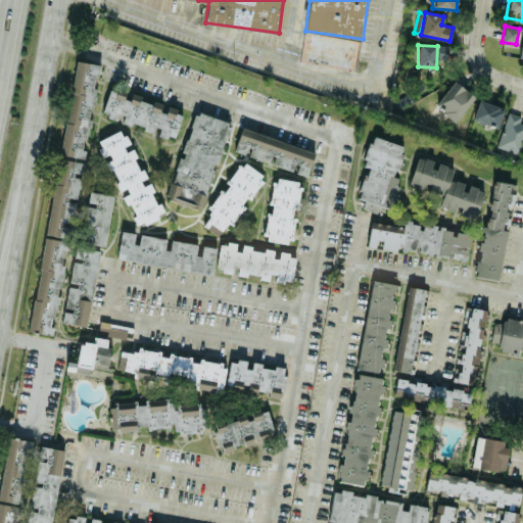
[(32,332),(52,335),(55,312),(59,313),(96,63),(72,60),(32,332)]
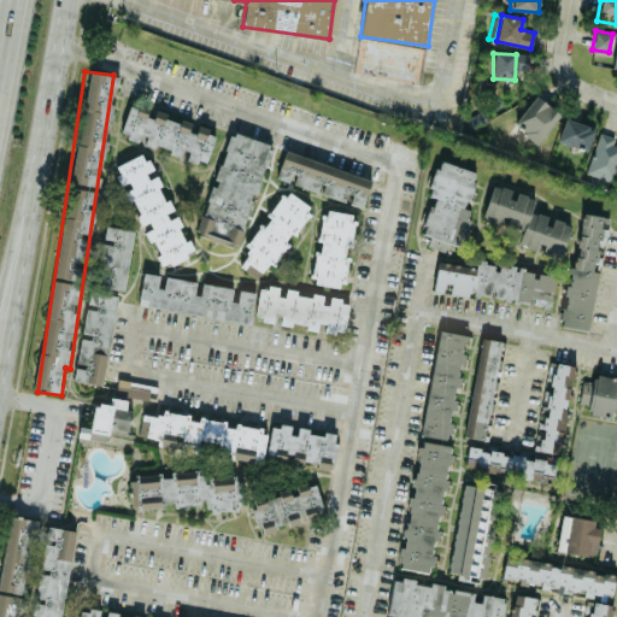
[(560,113),(535,94),(512,124),(536,144),(560,113)]
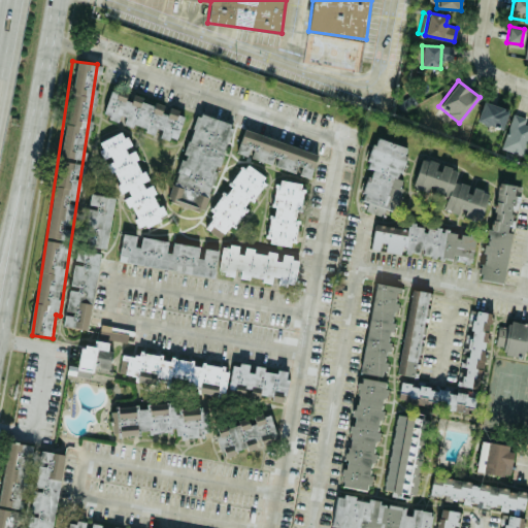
[(175,140),(185,112),(132,96),(131,97),(109,91),(102,116),(121,121),(120,122),(157,133),(156,135),(175,140)]
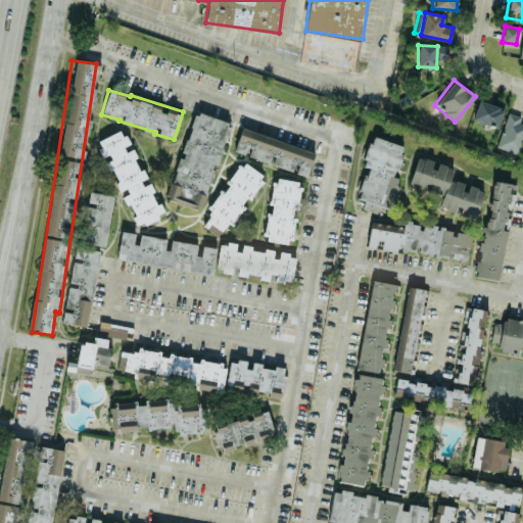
[(497,127),(503,107),(478,100),(472,121),(497,127)]
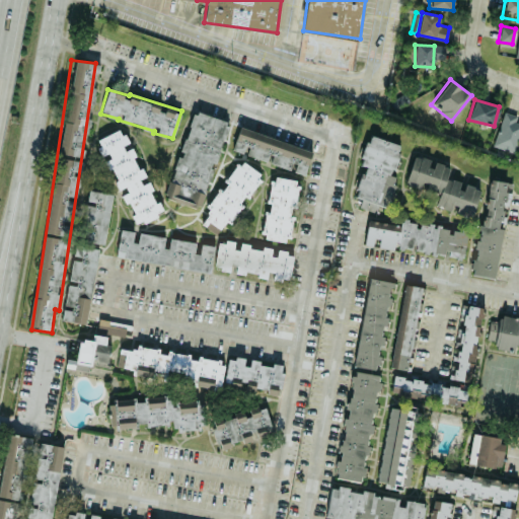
[(518,141),(518,115),(505,109),(492,145),(515,153),(518,141)]
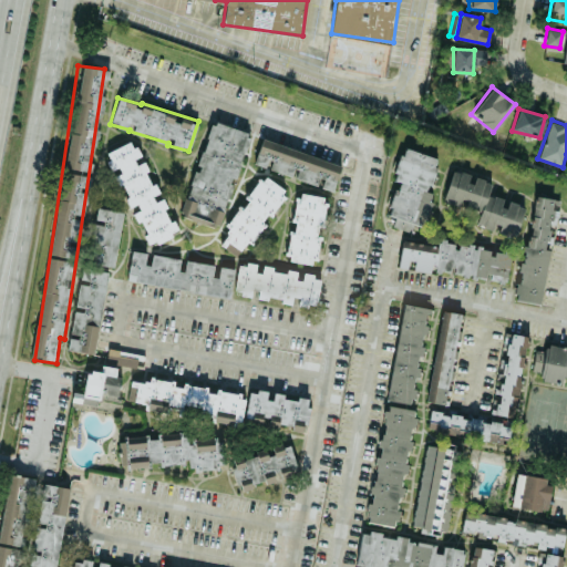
[(249,133),(212,121),(196,168),(194,167),(179,215),(219,228),(249,133)]
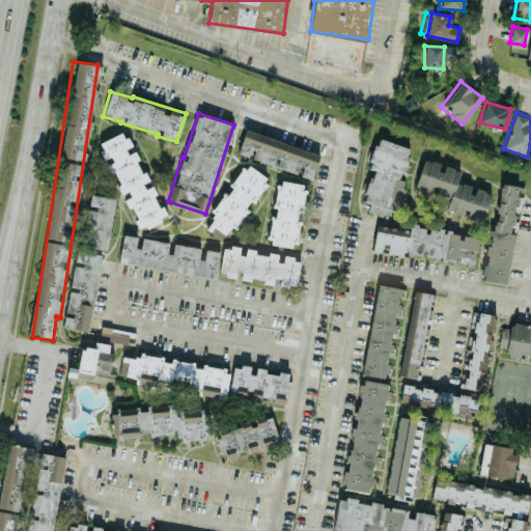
[(319,155),(246,129),(238,152),(311,178),(319,155)]
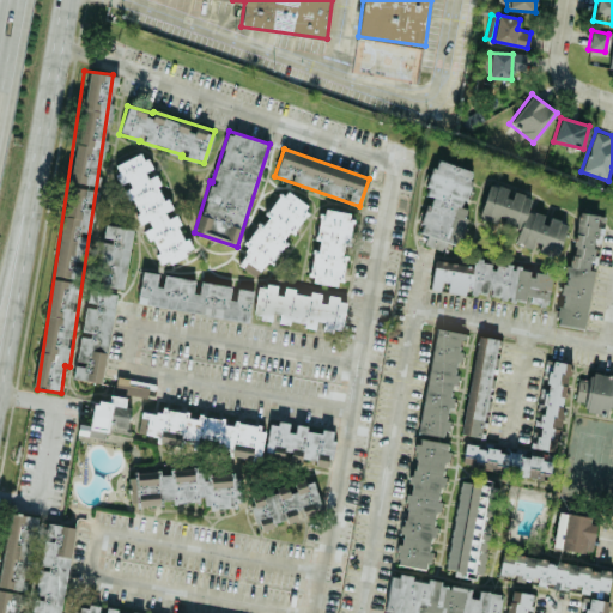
[(114,164),(140,226),(141,226),(147,242),(151,241),(161,263),(192,250),(175,211),(173,212),(155,170),(151,171),(143,151),(114,164)]
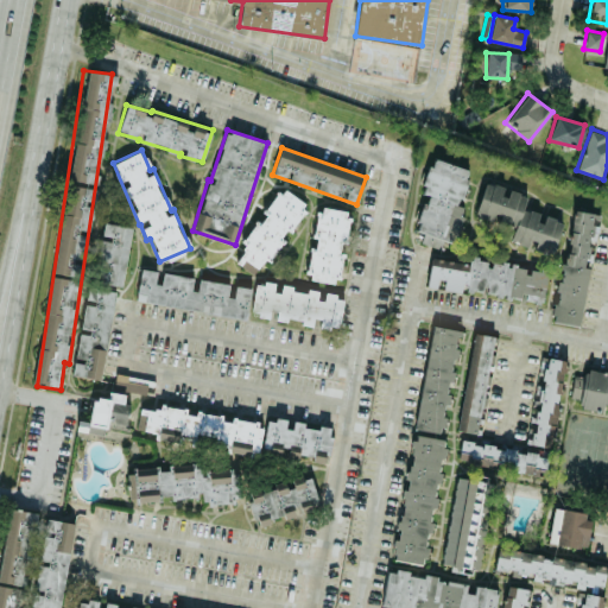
[(469,168),(429,159),(422,195),(423,195),(416,232),(423,233),(422,244),(441,247),(443,240),(455,242),(469,168)]
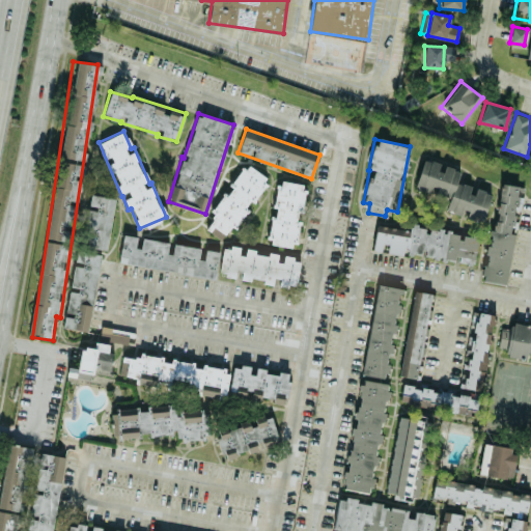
[(414,189),(448,199),(445,211),(481,222),(491,192),(457,182),(460,169),(423,158),(414,189)]
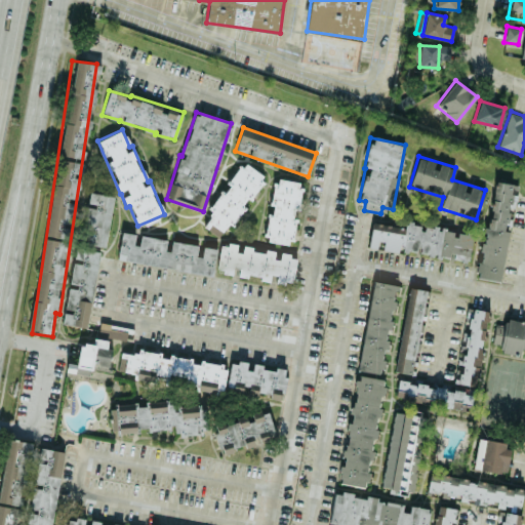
[(200,224),(223,239),(265,176),(243,161),(200,224)]
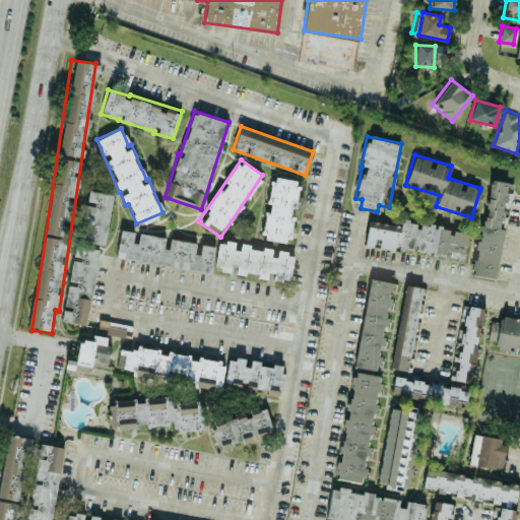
[(262,239),(289,243),(299,180),(272,176),(267,212),(266,212),(262,239)]
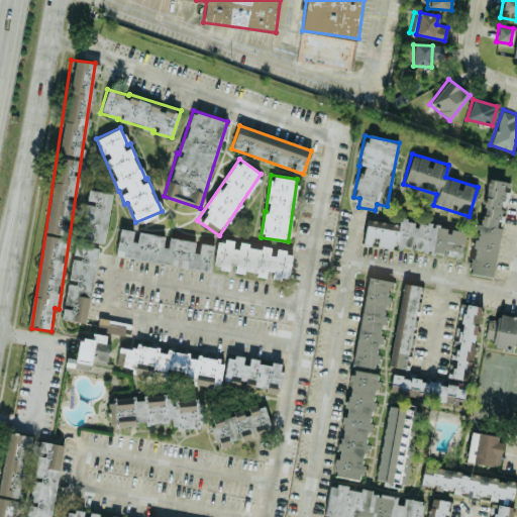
[(492,277),(501,227),(497,226),(505,181),(487,178),(473,259),(471,259),(468,273),(492,277)]
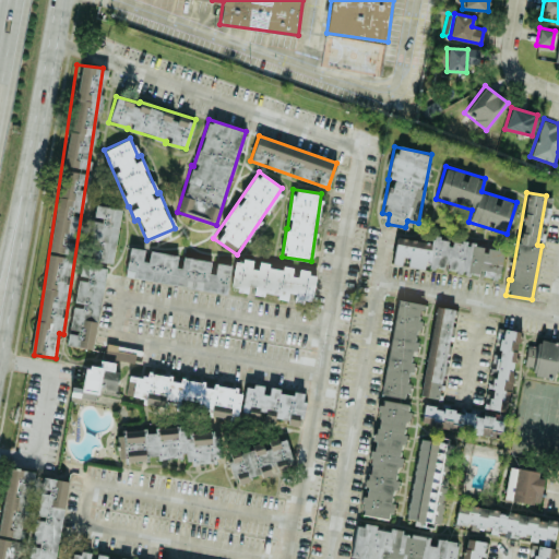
[(121,209),(96,204),(85,258),(110,263),(121,209)]
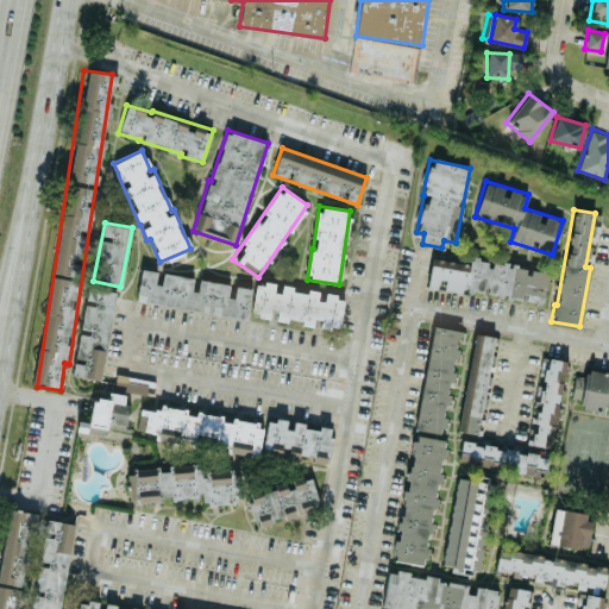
[(548,271),(470,257),(469,265),(432,258),(427,286),(483,295),(484,293),(522,299),(522,301),(542,305),(548,271)]
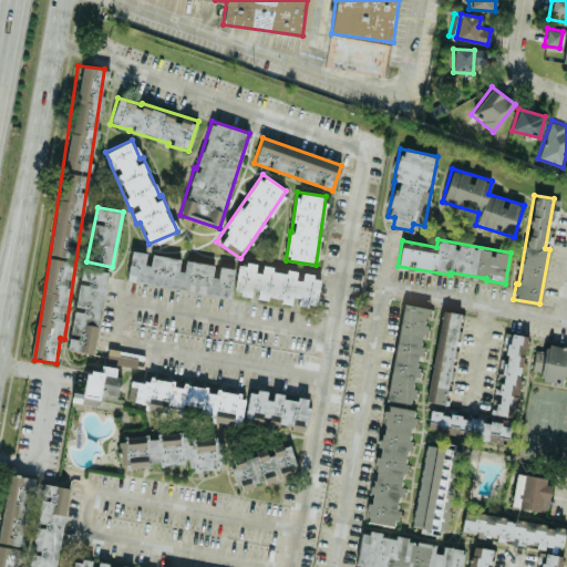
[(131,250),(126,280),(229,298),(234,268),(131,250)]
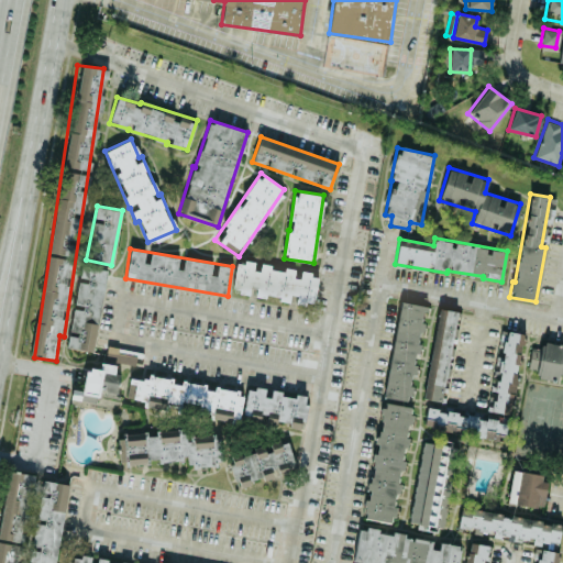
[(232,287),(247,294),(255,294),(279,297),(288,301),(295,301),(313,304),(318,277),(301,271),(300,271),(299,278),(293,277),(294,268),(284,267),(283,271),(279,271),(265,264),(261,263),(254,263),(236,261),(232,287)]
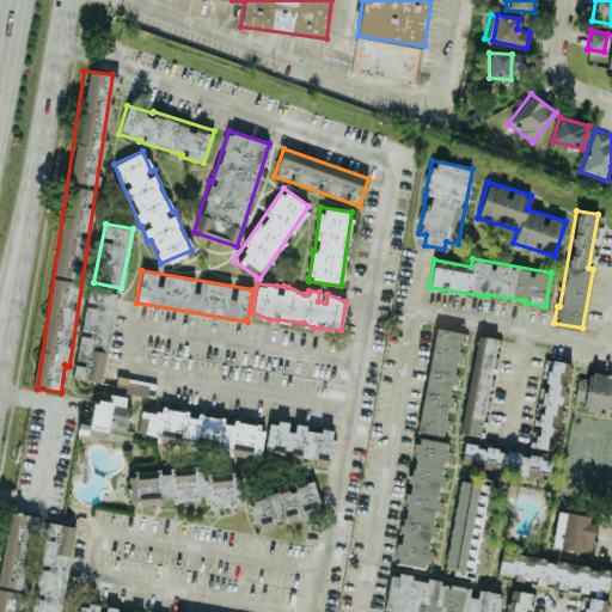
[(116,293),(87,288),(73,377),(102,383),(116,293)]
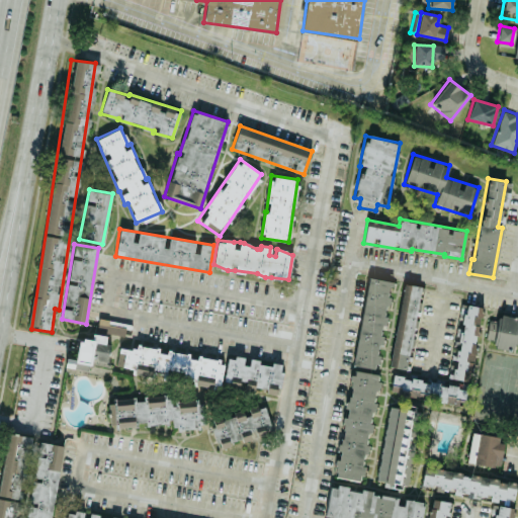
[(390,280),(365,277),(355,365),(379,368),(390,280)]
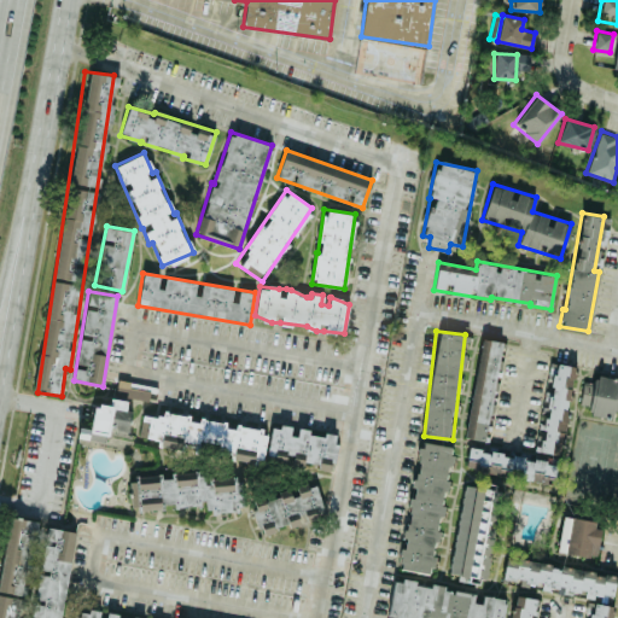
[(500,340),(482,338),(467,437),(485,441),(500,340)]
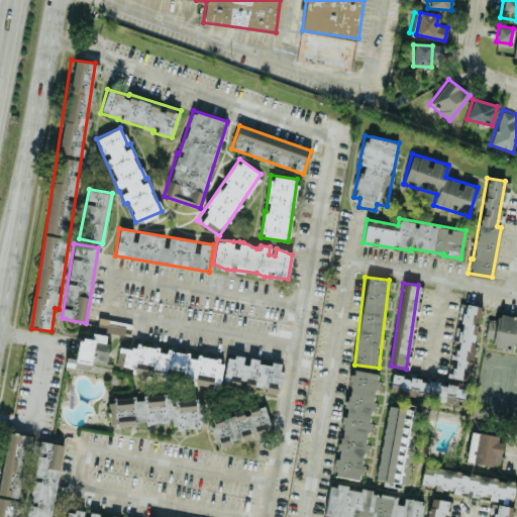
[(480,306),(457,303),(447,377),(471,380),(480,306)]
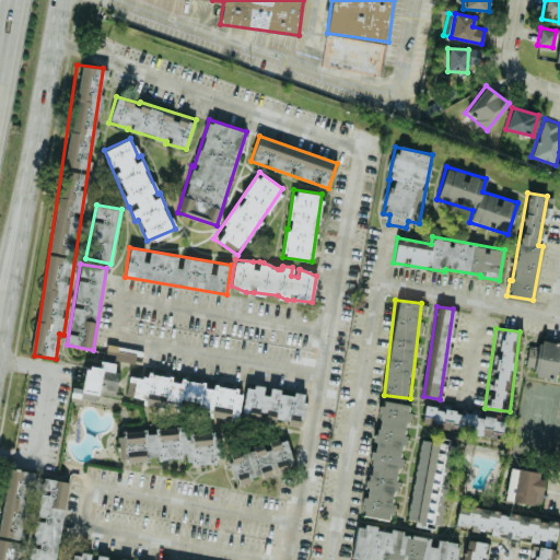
[(528,346),(525,365),(536,368),(535,376),(558,380),(559,378),(559,342),(559,343),(559,342),(559,341),(539,339),(539,347),(528,346)]
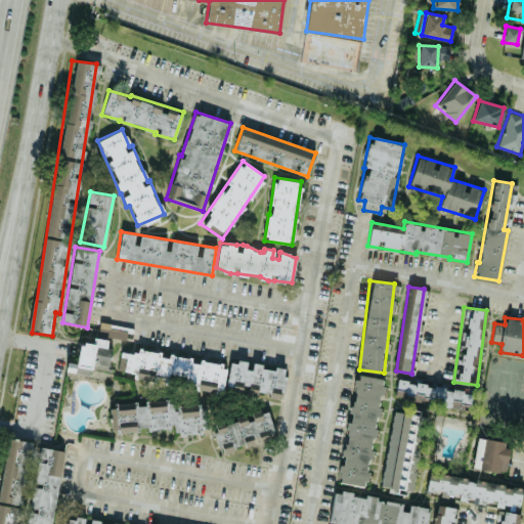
[(90,374),(91,364),(106,366),(111,340),(93,338),(92,344),(79,342),(77,361),(67,360),(66,370),(90,374)]
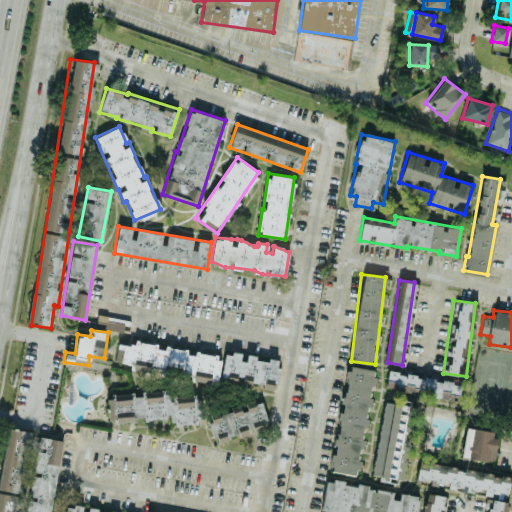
[(275,388),(279,359),(267,357),(267,361),(255,360),(255,355),(243,353),(243,354),(221,351),(221,354),(118,341),(115,362),(133,364),(133,370),(275,388)]
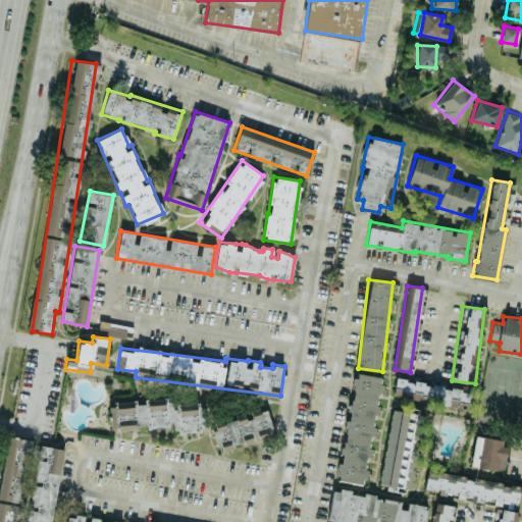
[(380,375),(353,372),(338,481),(366,484),(380,375)]
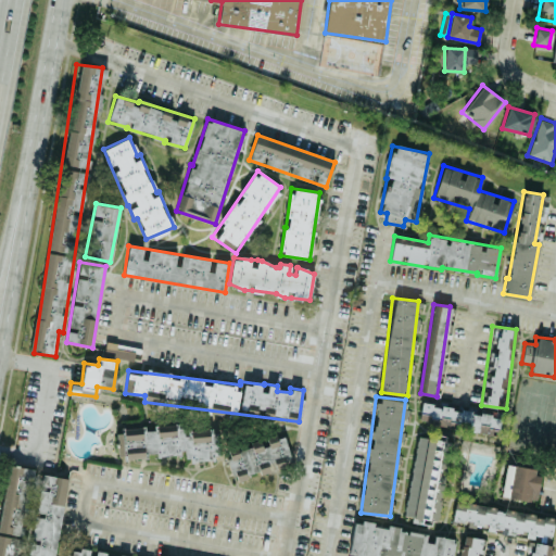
[(468,422),(467,430),(497,434),(501,416),(421,403),(419,415),(428,416),(468,422)]
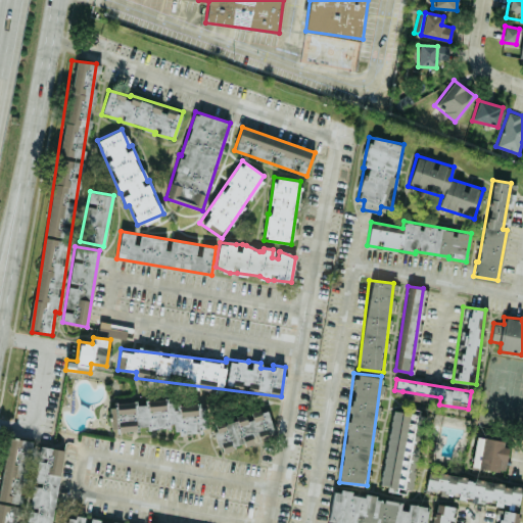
[(205,432),(203,398),(109,403),(110,431),(179,427),(179,433),(205,432)]
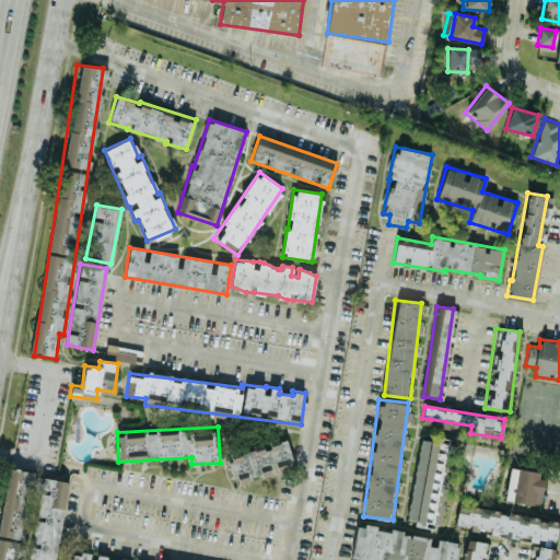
[(284,434),(228,450),(232,463),(230,463),(236,482),(293,467),(284,434)]
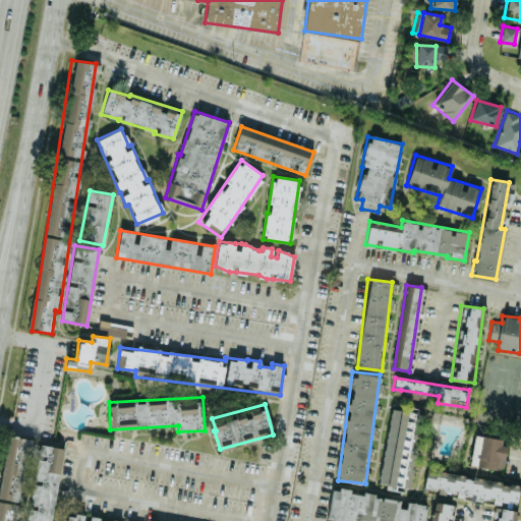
[(381,483),(397,485),(405,410),(389,408),(381,483)]
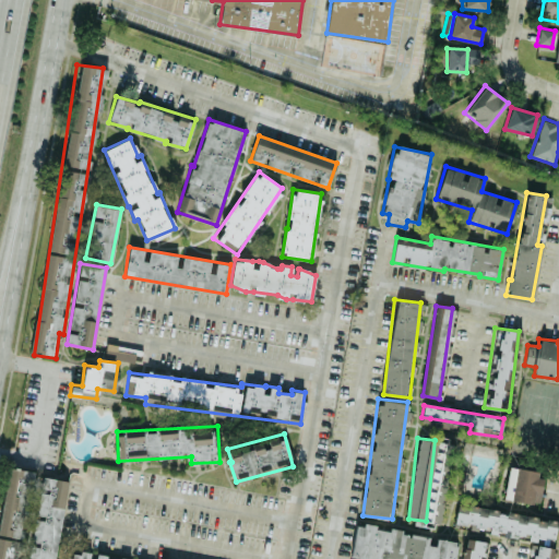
[(0,515),(0,558),(2,558),(4,555),(31,558),(55,558),(68,480),(38,475),(38,472),(9,466),(0,515)]
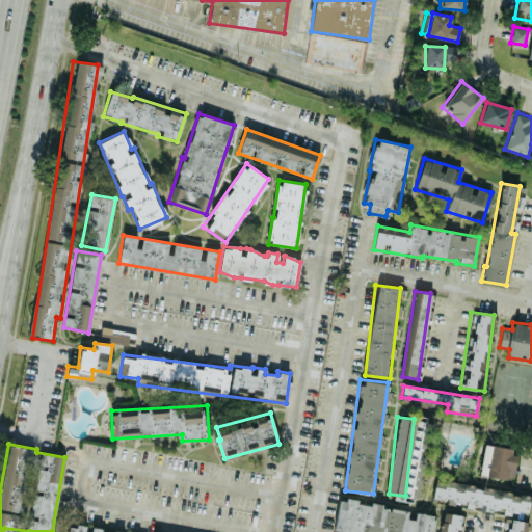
[(531,496),(435,479),(432,497),(466,503),(464,507),(505,514),(502,531),(527,531),(525,531),(531,496)]
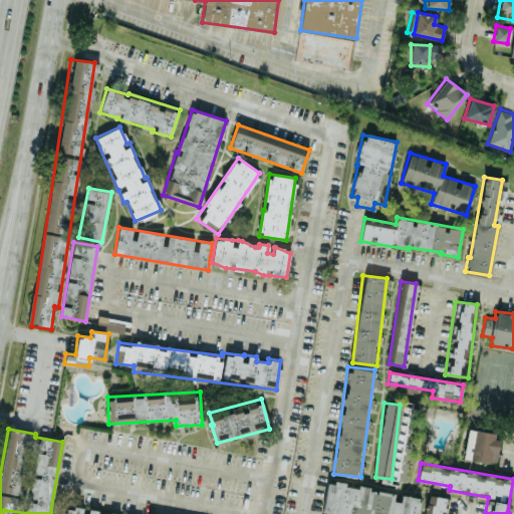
[(322,513),(418,513),(420,497),(397,494),(398,493),(368,490),(369,486),(326,481),(322,513)]
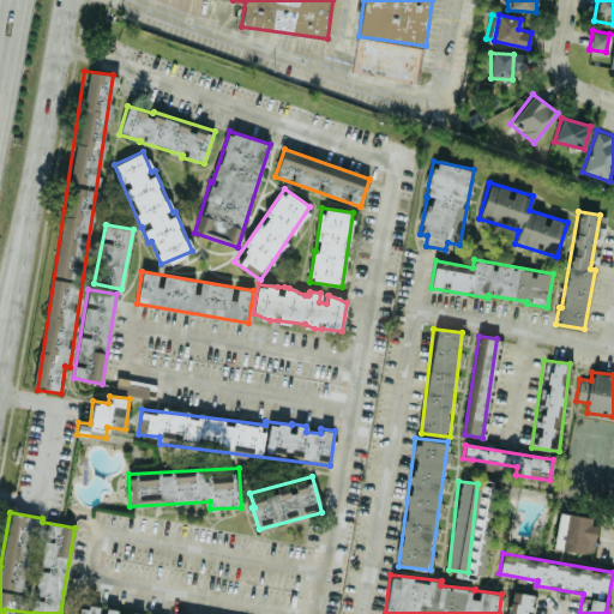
[(506,613),(527,613),(530,594),(510,591),(506,613)]
